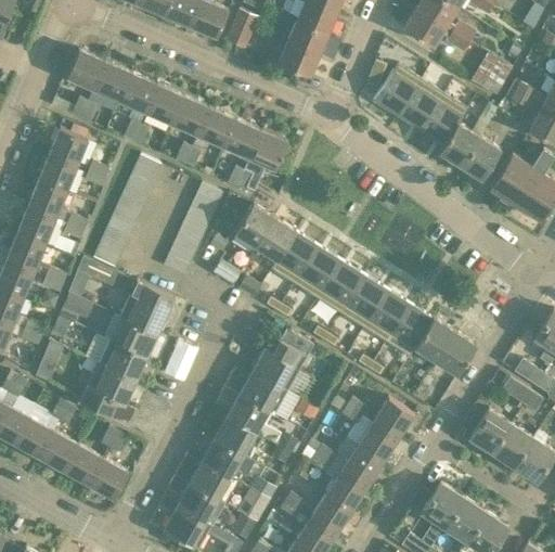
[(0,0),(0,10),(9,14),(13,0),(0,0)]
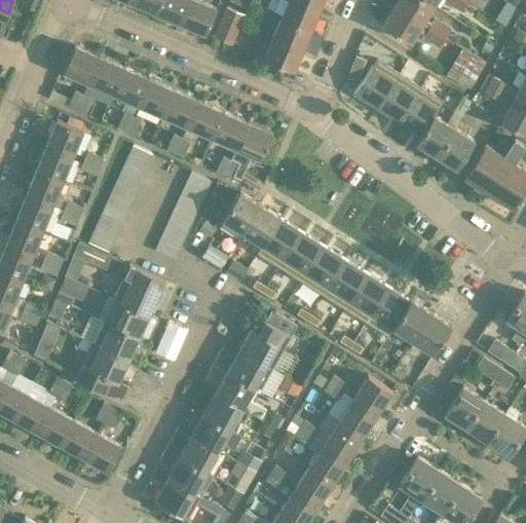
[(154,13),(159,0),(130,0),(129,3),(154,13)]
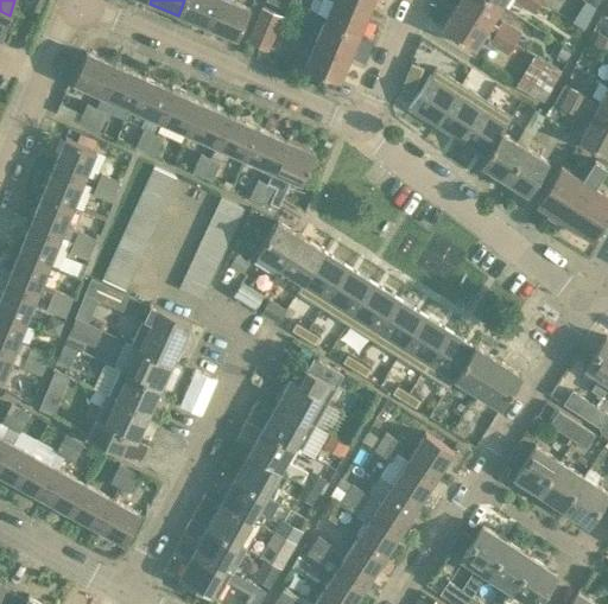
[(184,0),(178,16),(207,27),(219,0),(184,0)]
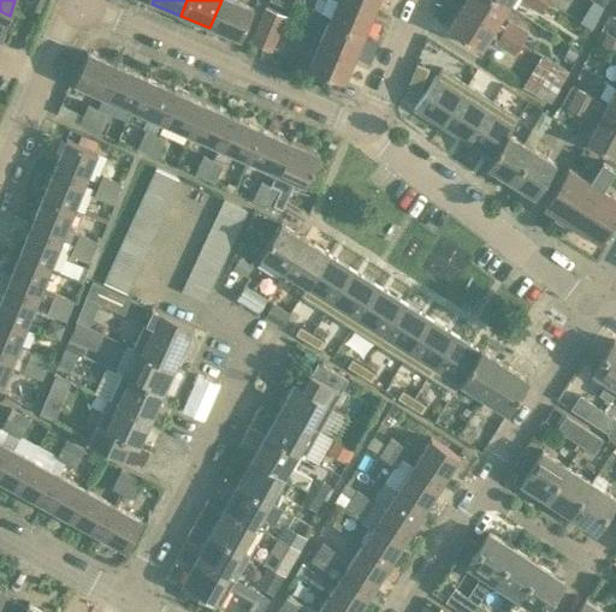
[(253,11),(226,0),(221,0),(209,28),(240,41),(253,11)]
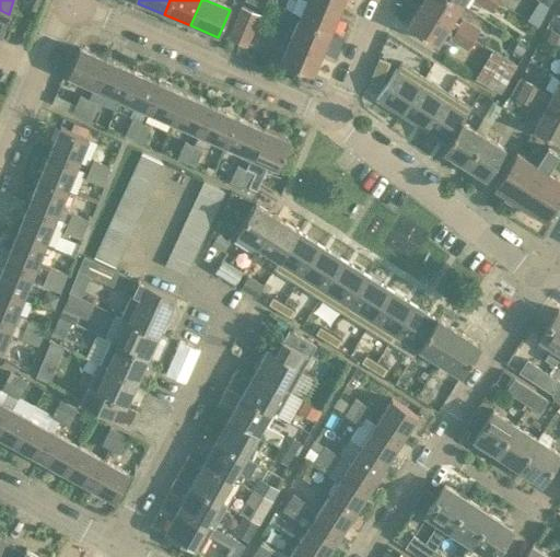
[(246,0),(244,4),(258,10),(260,6),(246,0)]
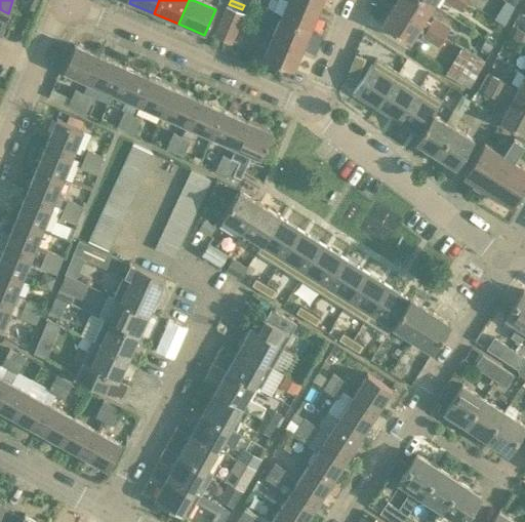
[(287,0),(287,1),(316,13),(321,0),(287,0)]
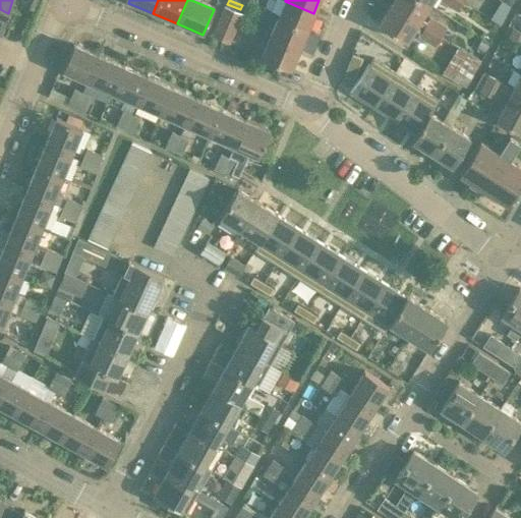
[(416,26),(417,25),(428,9),(413,0),(396,0),(390,9),(416,26)]
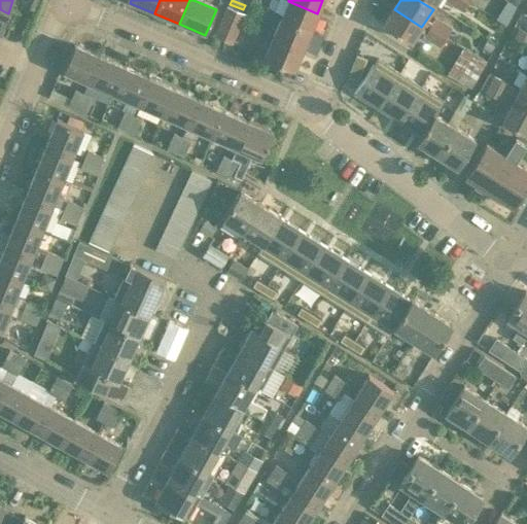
[(418,0),(433,9),(438,0),(418,0)]
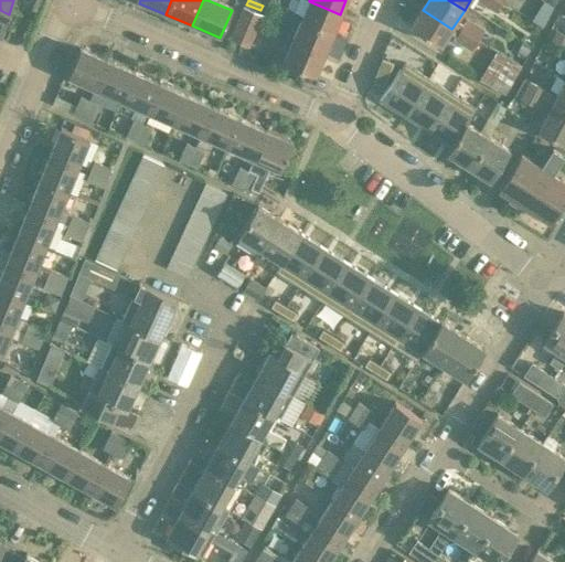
[(496,14),(501,6),(491,0),(479,0),(477,3),(496,14)]
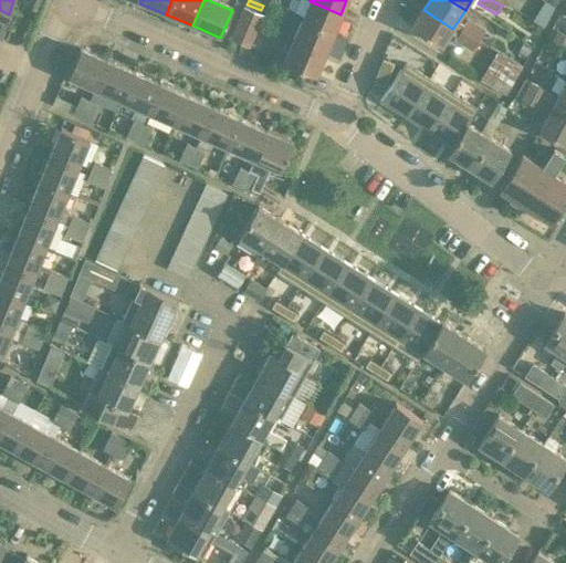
[(301,22),(332,35),(341,14),(310,1),(301,22)]
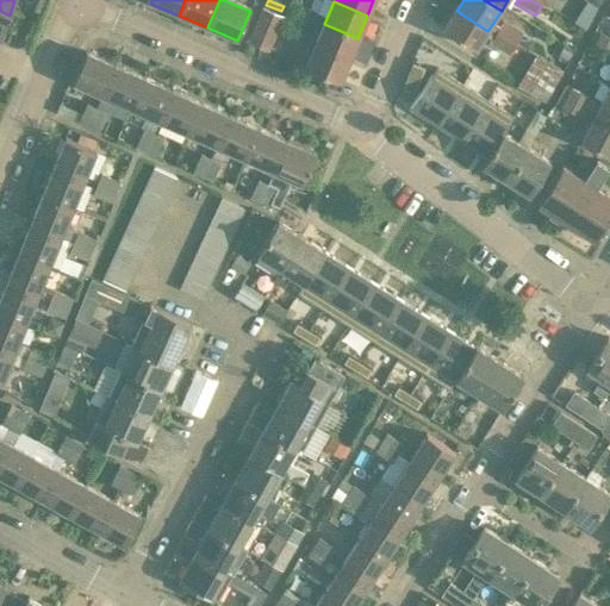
[(278,31),(282,19),(262,11),(257,23),(278,31)]
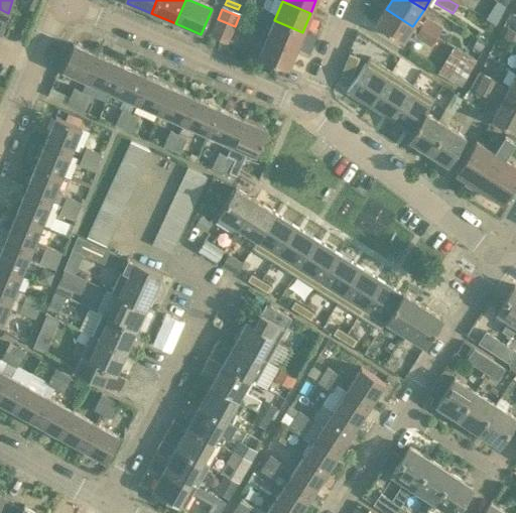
[(419,30),(419,29),(413,25),(412,26),(386,9),(375,27),(401,44),(409,32),(415,36),(413,39),(431,49),(436,41),(419,30)]
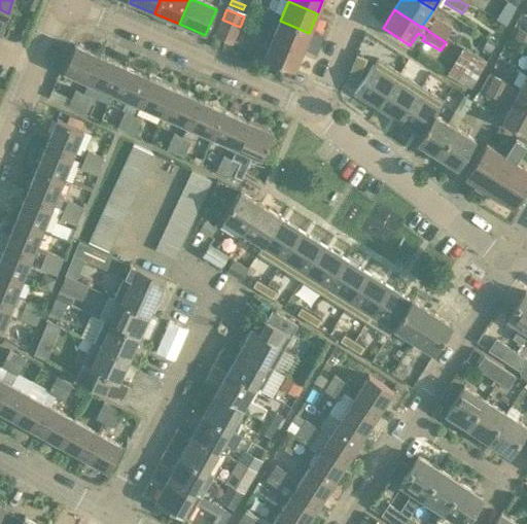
[(233,46),(240,27),(222,20),(215,39),(233,46)]
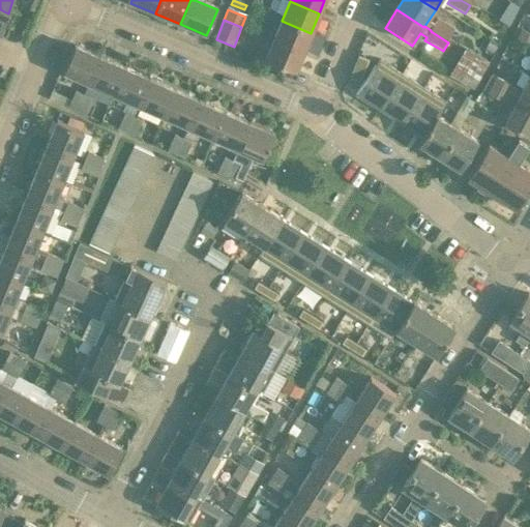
[(431,31),(448,42),(455,30),(437,20),(431,30),(431,31)]
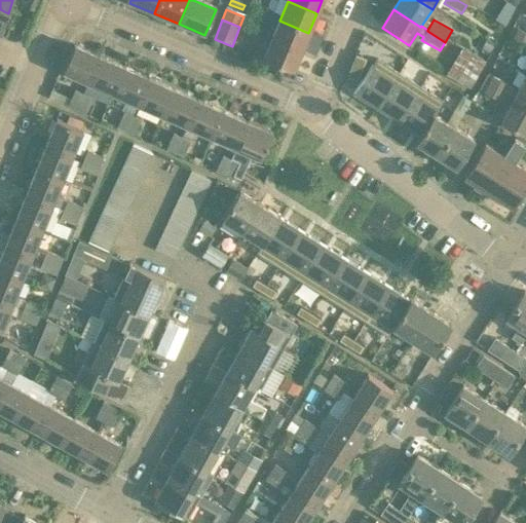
[(271,40),(300,52),(308,33),(279,21),(271,40)]
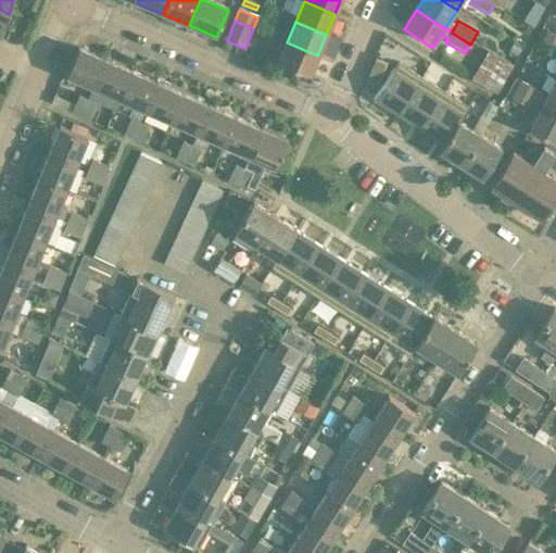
[(555,37),(546,32),(542,40),(555,48),(555,37)]
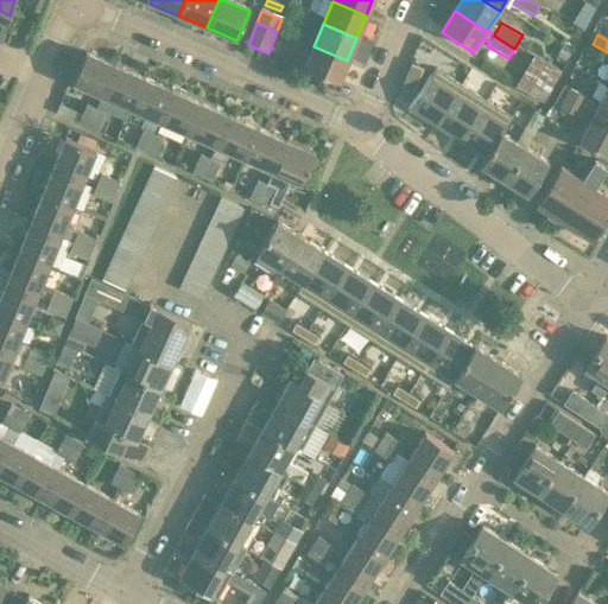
[(606,64),(607,58),(607,52),(593,44),(587,55),(606,64)]
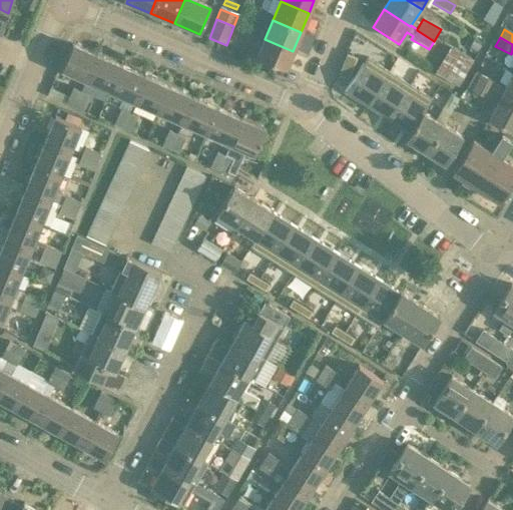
[(293,51),(265,39),(257,59),(285,71),(293,51)]
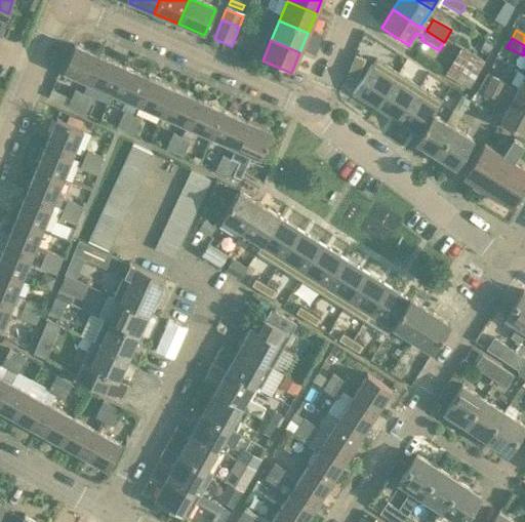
[(488,57),(493,48),(493,47),(482,40),(472,56),(485,64),(488,57)]
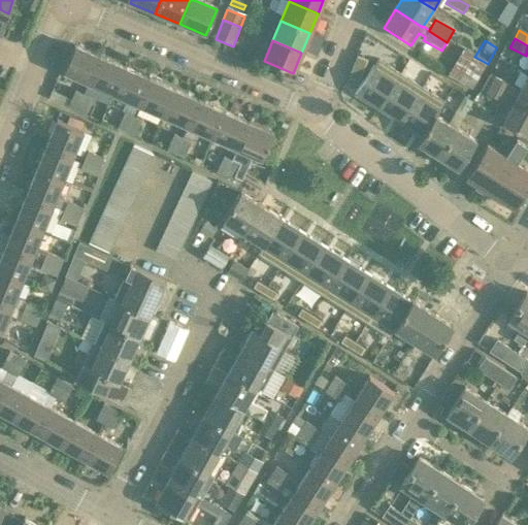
[(88,85),(99,59),(74,47),(62,73),(88,85)]
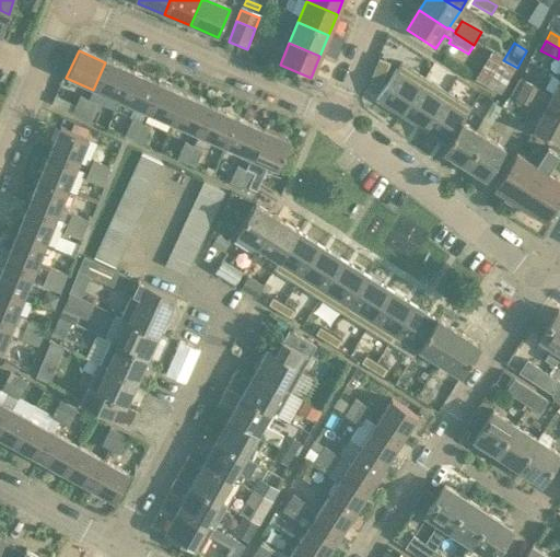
[(490,55),(474,83),(500,100),(515,70),(490,55)]
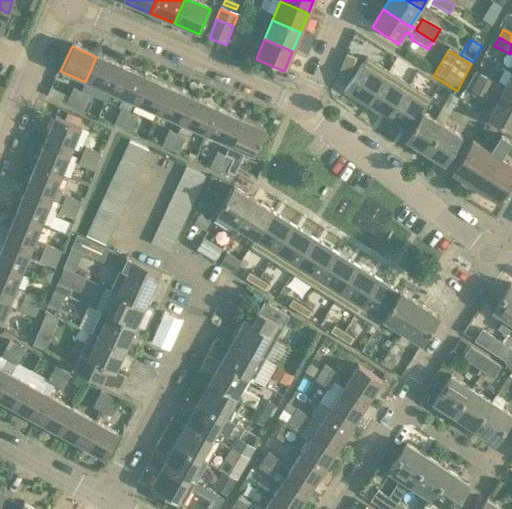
[(85,82),(109,93),(120,67),(96,57),(85,82)]
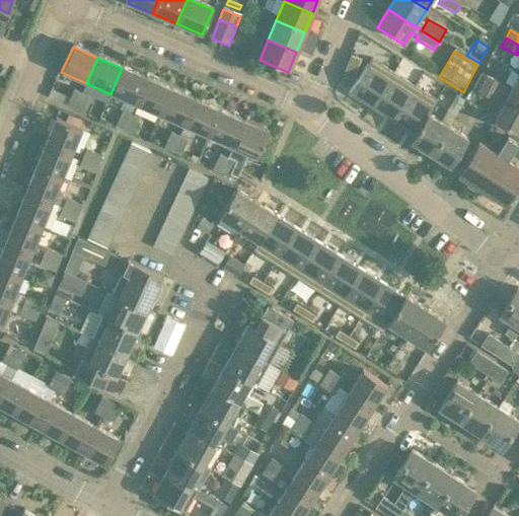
[(135,104),(146,79),(122,68),(110,94),(135,104)]
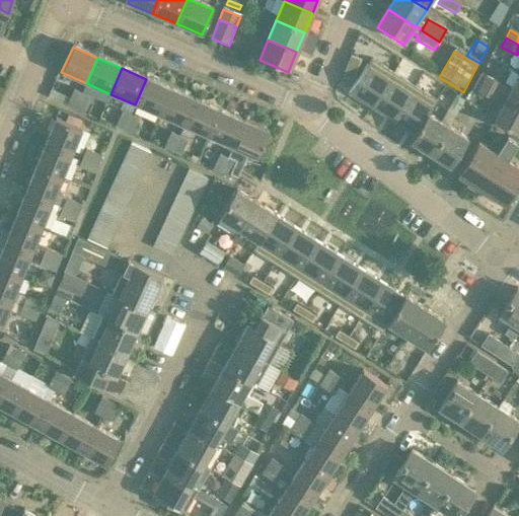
[(370,109),(388,81),(367,68),(349,95),(370,109)]
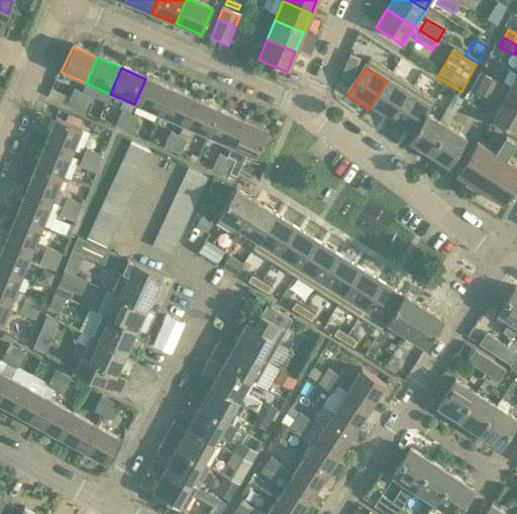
[(479,74),(475,82),(479,85),(483,77),(479,74)]
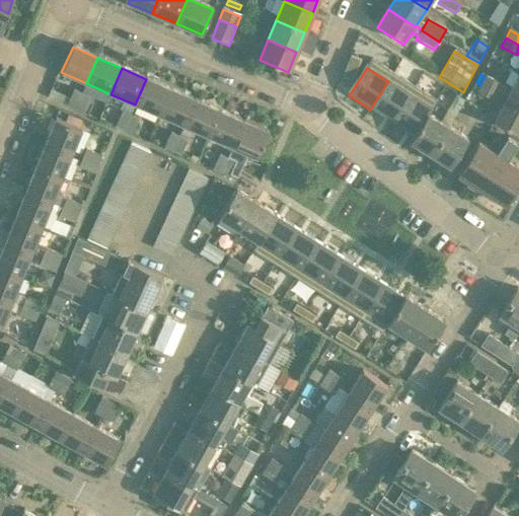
[(506,99),(518,105),(518,75),(506,99)]
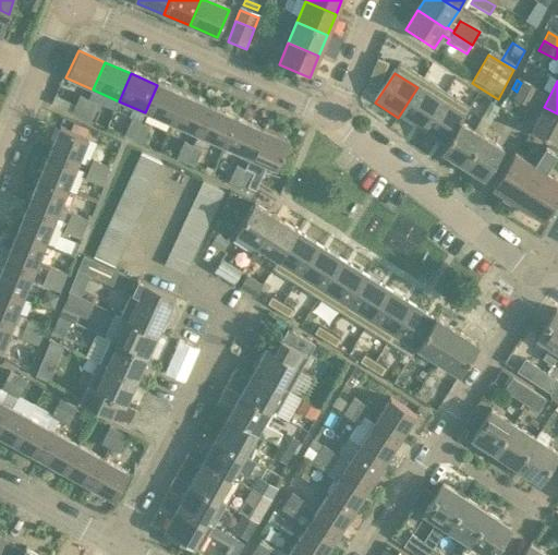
[(517,92),(534,100),(538,92),(521,83),(517,92)]
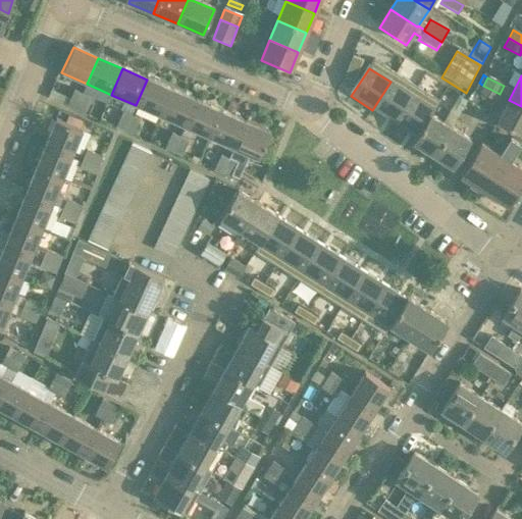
[(160,116),(171,91),(147,80),(136,105),(160,116)]
